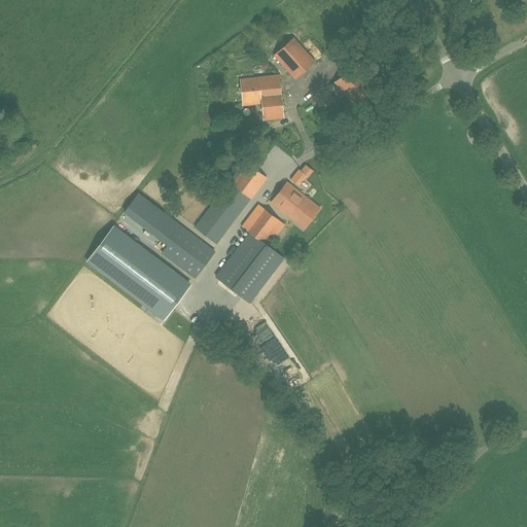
[(315,62),(293,38),(274,56),(295,79),(315,62)]
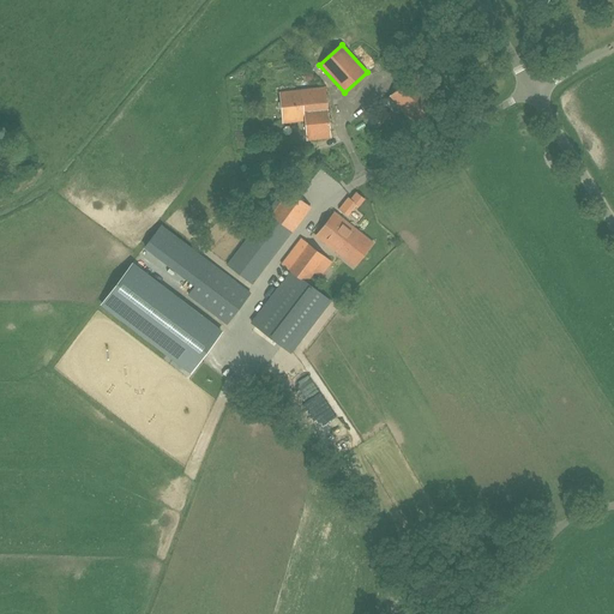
[(381,103),(385,107),(373,118),(380,127),(392,115),(408,132),(440,102),(415,73),(381,103)]
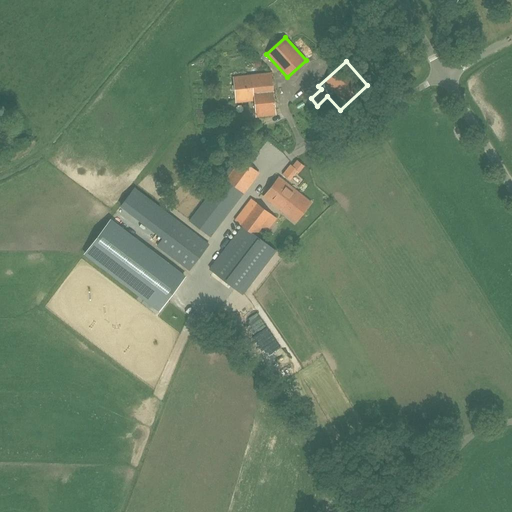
[(271,73),(233,77),(236,102),(254,100),(256,117),(275,115),(271,73)]
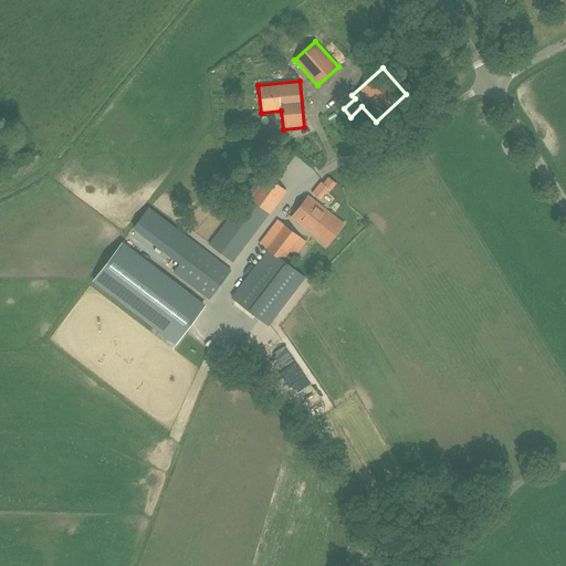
[(356,136),(364,128),(354,117),(345,126),(356,136)]
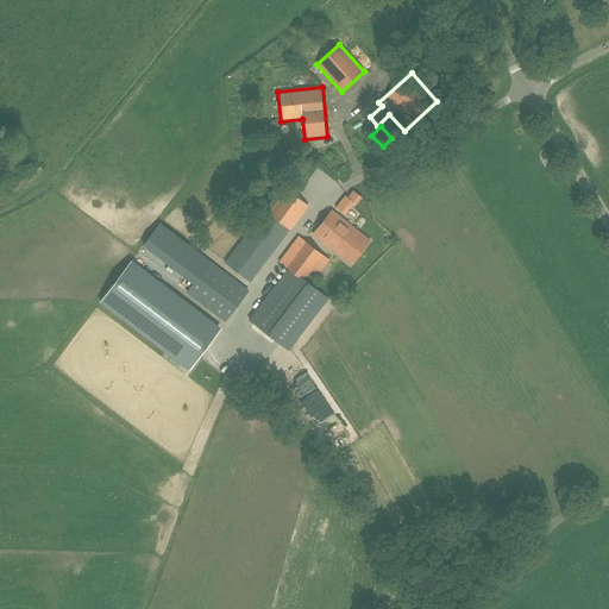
[(274,199),(225,263),(250,281),(289,230),(290,230),(307,206),(286,189),(277,200),(274,199)]
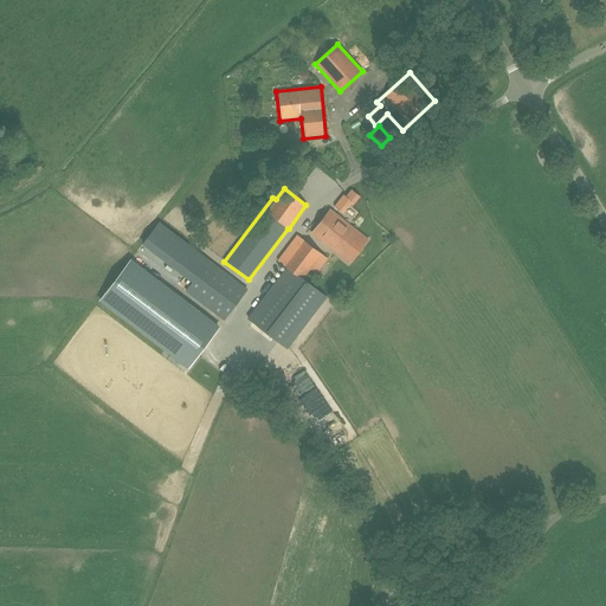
[(343,193),(335,206),(345,213),(353,200),(343,193)]
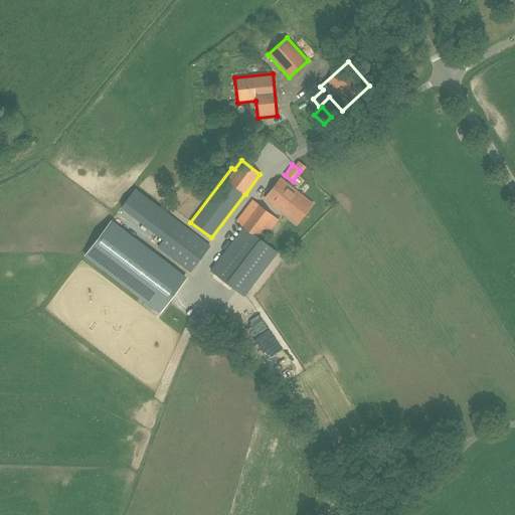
[(313,204),(281,178),(265,198),(297,223),(313,204)]
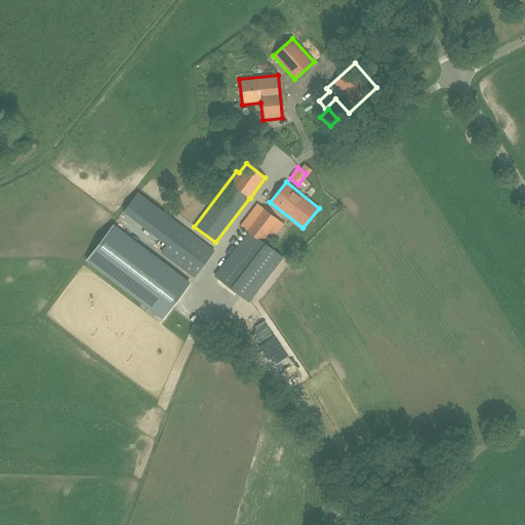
[(275,252),(263,242),(279,220),(257,204),(242,225),(250,231),(215,276),(241,295),(275,252)]
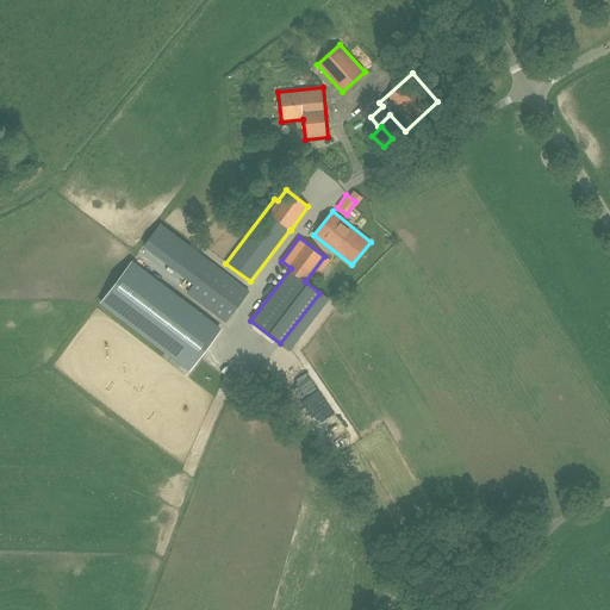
[(201,256),(193,249),(176,271),(186,278),(203,257),(201,256)]
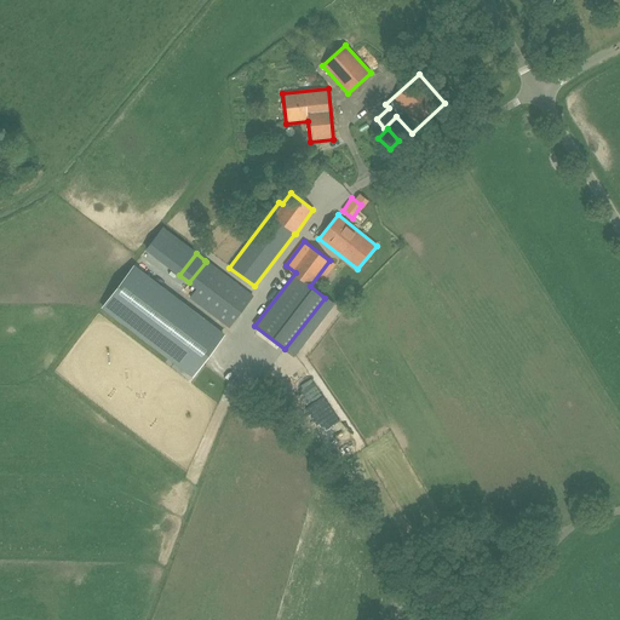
[(133,267),(103,308),(193,375),(223,336),(133,267)]
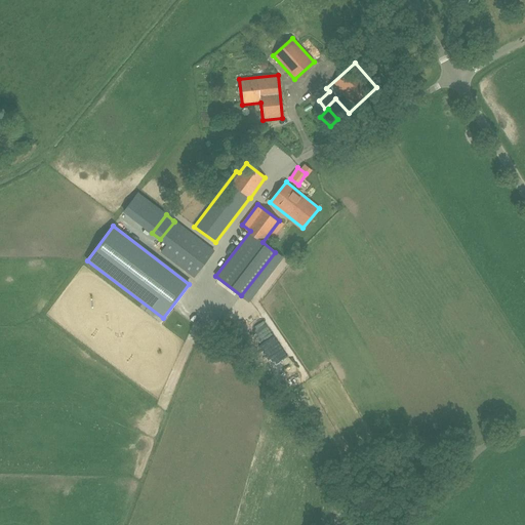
[(161,252),(194,277),(214,251),(182,227),(161,252)]
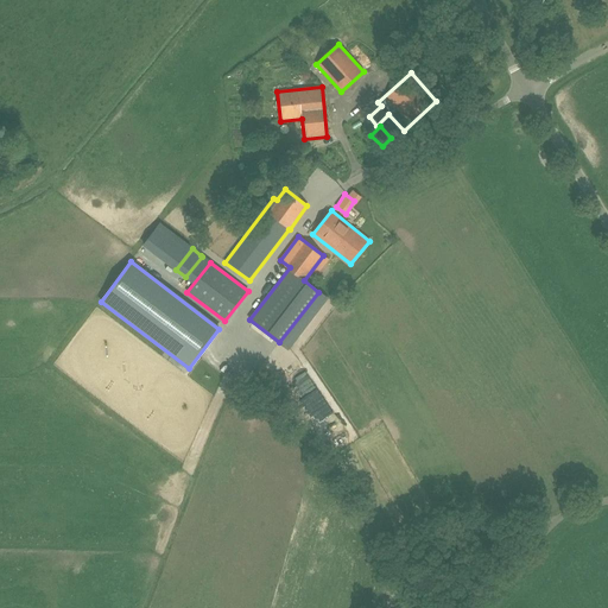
[(298,399),(310,413),(327,400),(315,386),(298,399)]
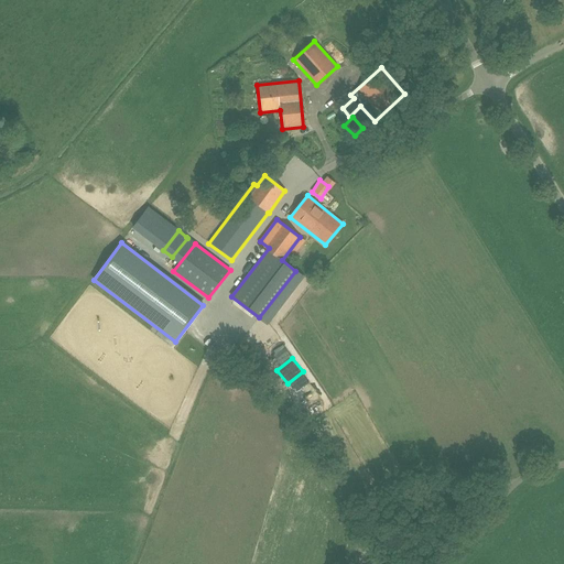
[(296,396),(302,404),(317,393),(312,386),(296,396)]
